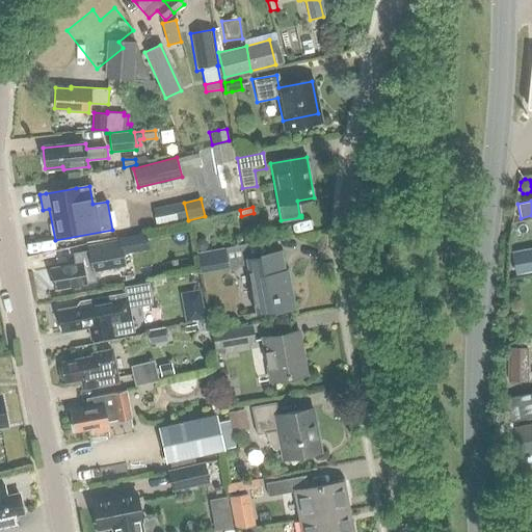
[(144,234),(117,239),(120,245),(121,254),(148,248),(144,234)]
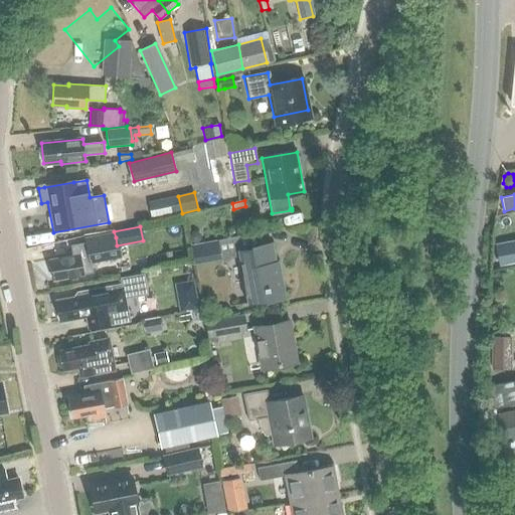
[(196,231),(191,232),(189,236),(190,241),(194,243),(198,242),(201,238),(200,234),(196,231)]
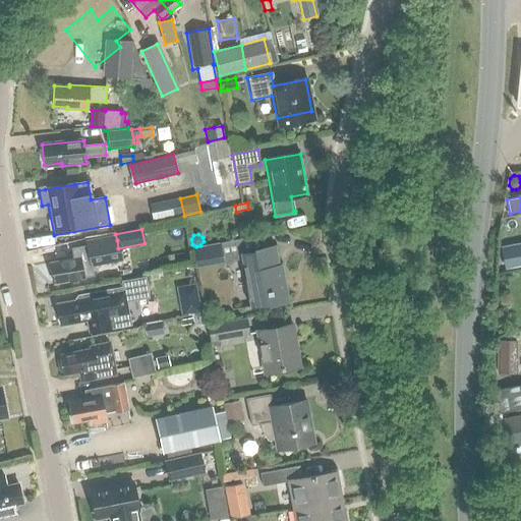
[(263,234),(227,241),(220,242),(223,264),(242,261),(250,307),(288,300),(281,265),(278,265),(274,246),(266,248),(263,234)]
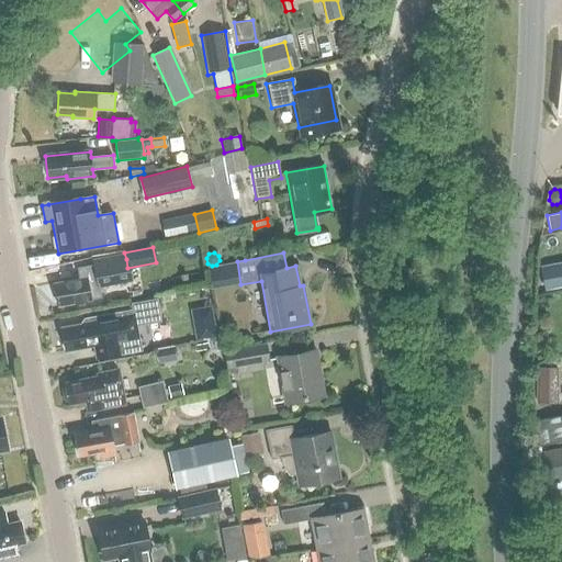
[(86,279),(86,278),(53,284),(57,306),(89,301),(87,292),(97,290),(96,287),(130,280),(126,259),(91,266),(93,278),(86,279)]
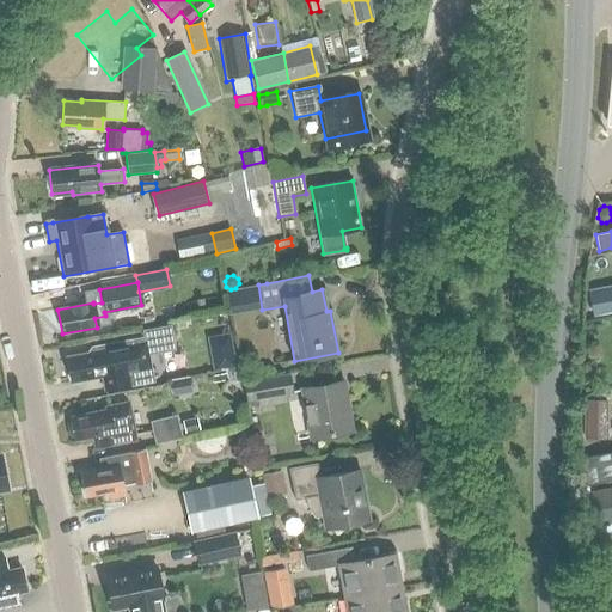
[(611,286),(588,291),(593,316),(611,312),(611,286)]
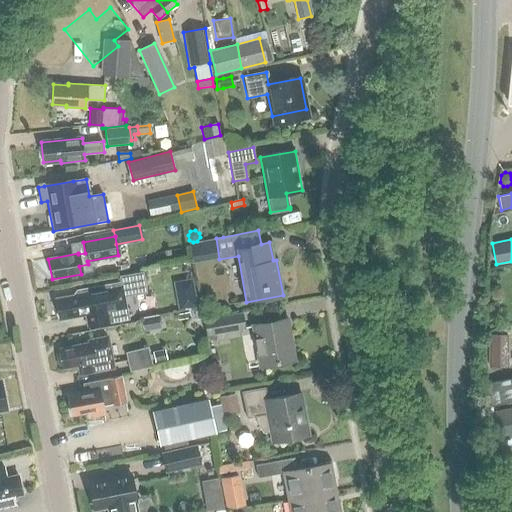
[(141,269),(119,273),(121,282),(77,290),(77,291),(79,291),(79,295),(74,296),(74,295),(55,299),(59,320),(85,315),(87,327),(128,319),(123,296),(145,292),(141,269)]
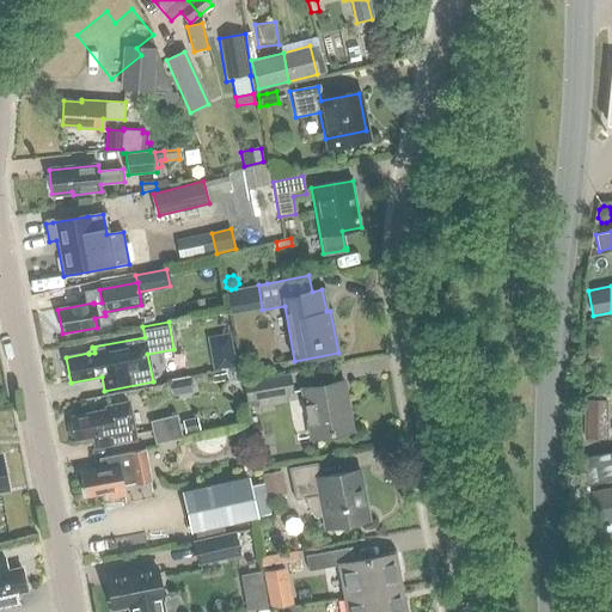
[(236,369),(232,352),(209,355),(213,373),(236,369)]
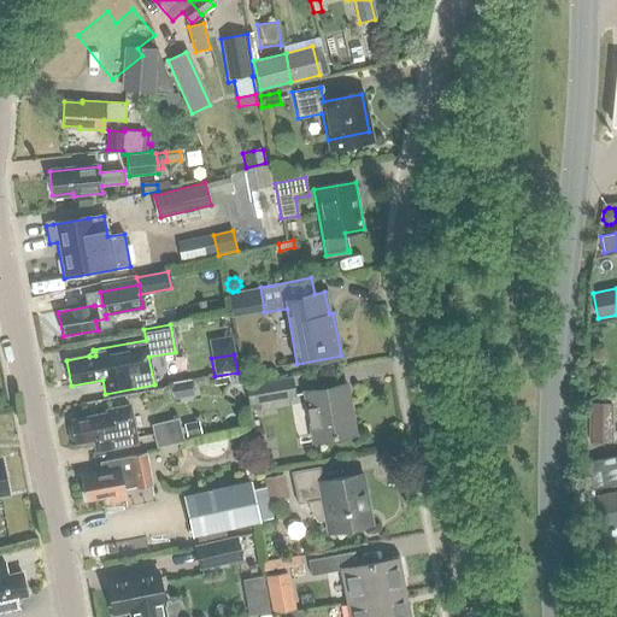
[(260,404),(269,401),(295,398),(292,378),(246,387),(250,412),(262,410),(260,404)]
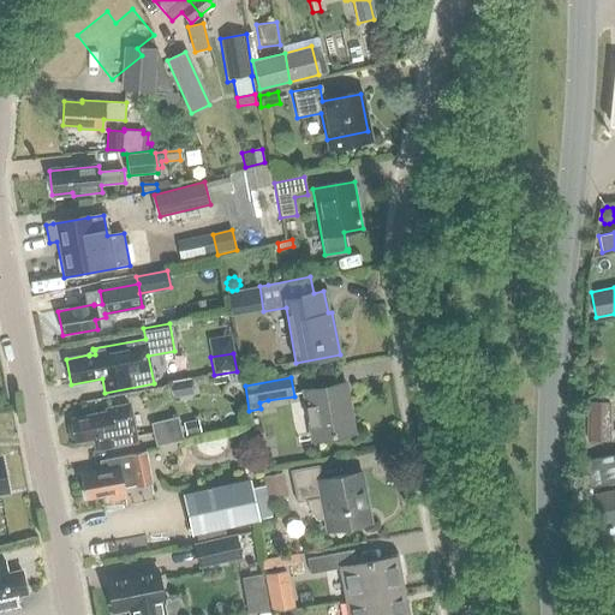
[(353,433),(344,383),(303,392),(312,441),(353,433)]
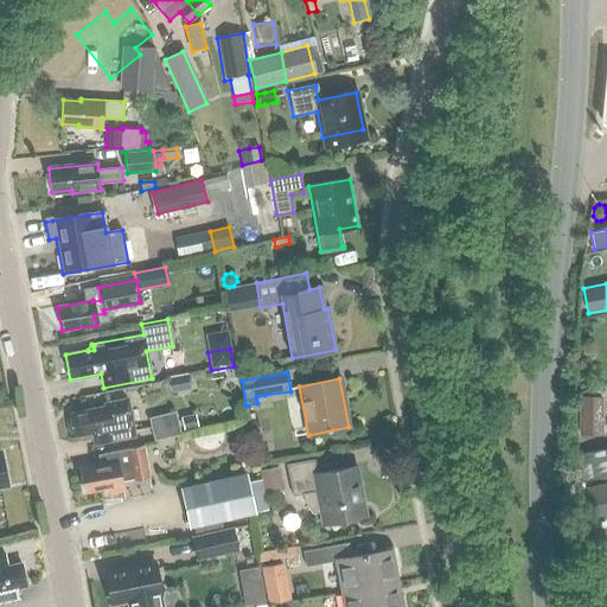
[(88,410),(69,414),(72,438),(91,434),(94,443),(133,436),(127,401),(104,406),(104,407),(87,410),(88,410)]
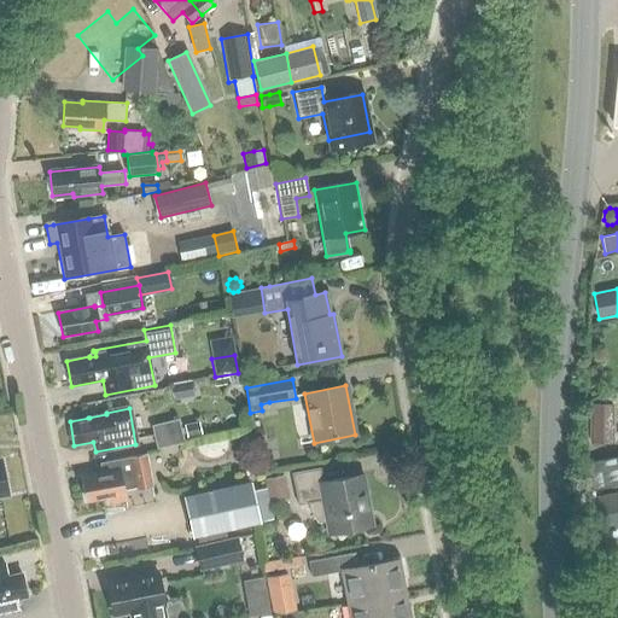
[(199,423),(184,426),(187,438),(202,436),(199,423)]
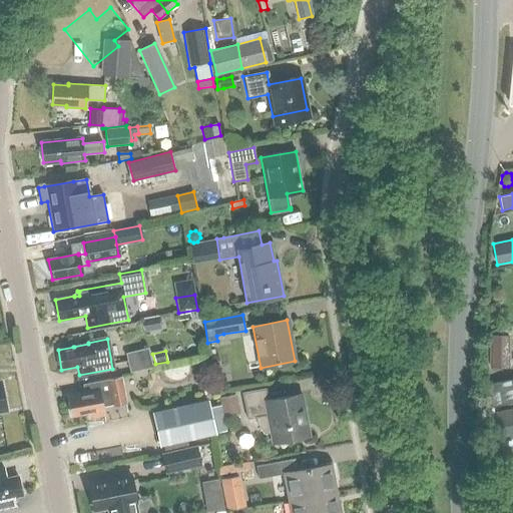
[(125,356),(129,375),(151,370),(149,358),(147,358),(146,352),(125,356)]
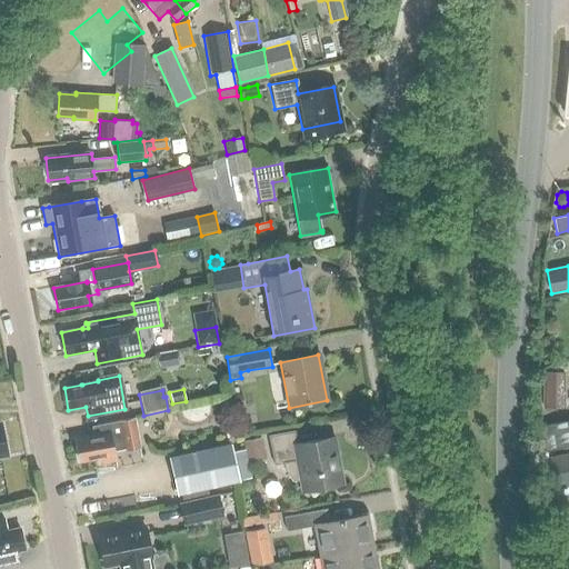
[(542,391),(542,409),(565,409),(565,390),(542,390),(542,391)]
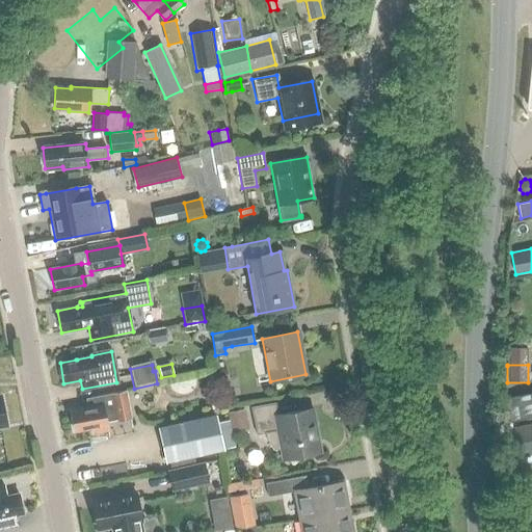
[(216,373),(206,375),(209,386),(218,383),(216,373)]
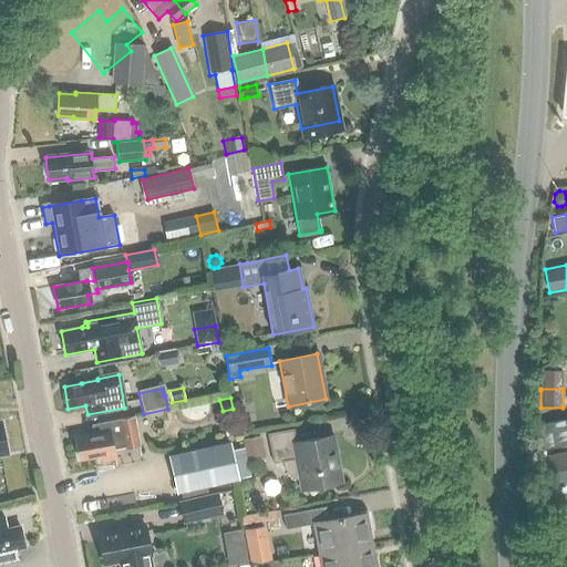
[(136,418),(93,425),(95,436),(74,441),(78,460),(95,456),(98,464),(117,461),(115,450),(123,447),(124,450),(142,446),(136,418)]
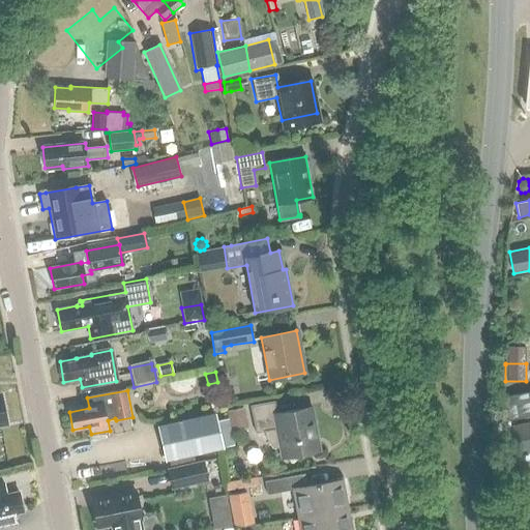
[(529,390),(507,393),(509,414),(529,412),(529,390)]
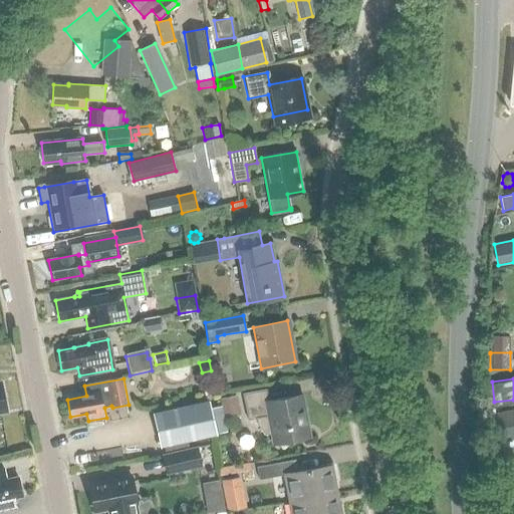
[(270,434),(272,445),(309,438),(301,395),(268,401),(266,389),(242,394),(247,421),(254,419),(255,424),(264,435),(270,434)]
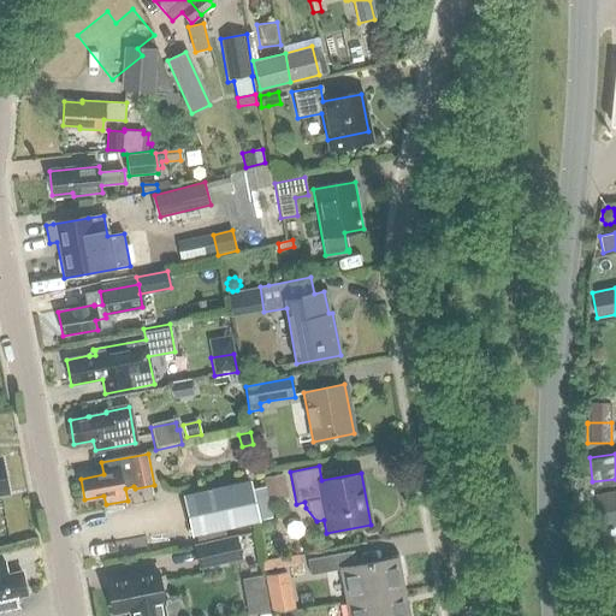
[(268,477),(265,478),(270,502),(284,499),(279,475),(268,477)]
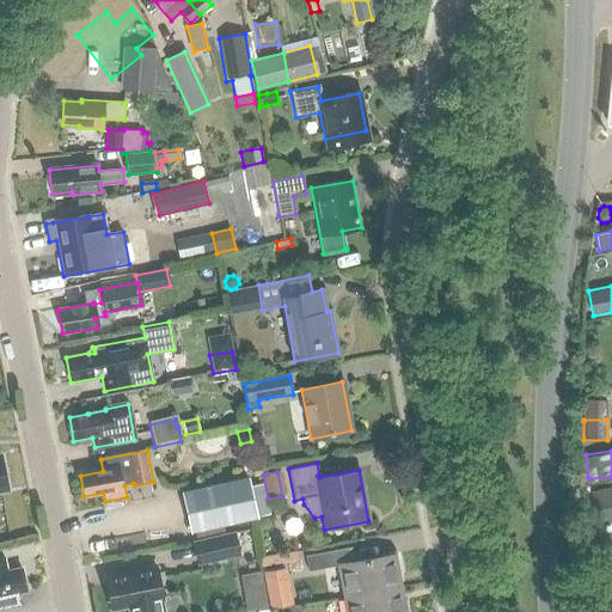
[(183,491),(191,531),(256,516),(250,487),(248,477),(183,491)]
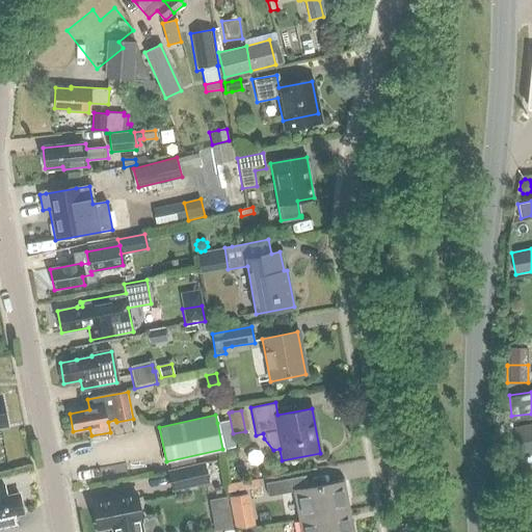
[(222,449),(235,447),(232,433),(229,420),(217,423),(222,449)]
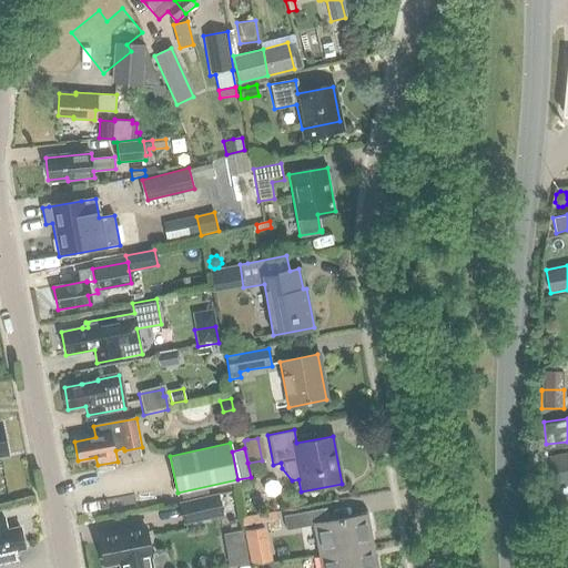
[(567,453),(547,458),(553,488),(567,485),(567,453)]
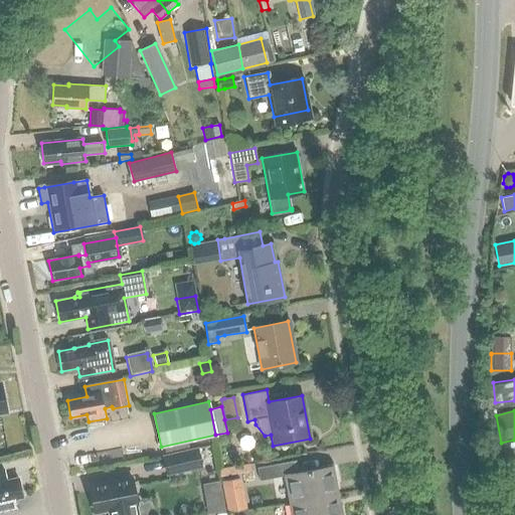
[(202,469),(198,448),(162,455),(166,477),(202,469)]
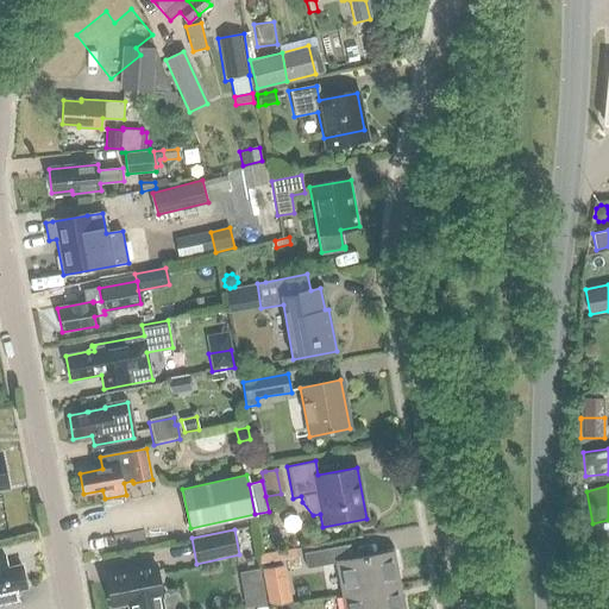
[(339,564),(345,596),(400,585),(393,551),(355,558),(352,546),(306,554),(309,569),(339,564)]
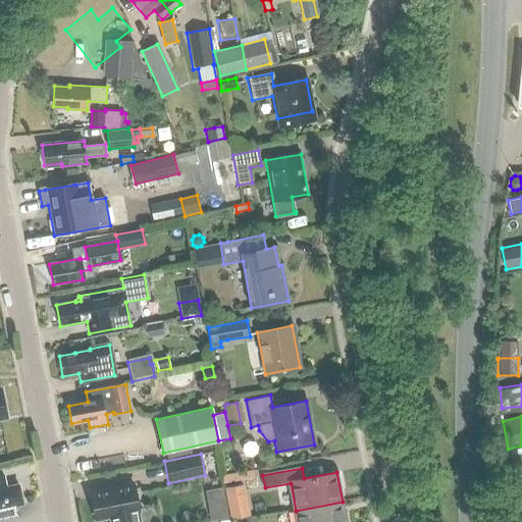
[(0,519),(15,516),(13,506),(22,505),(18,484),(6,487),(3,475),(0,475),(0,519)]
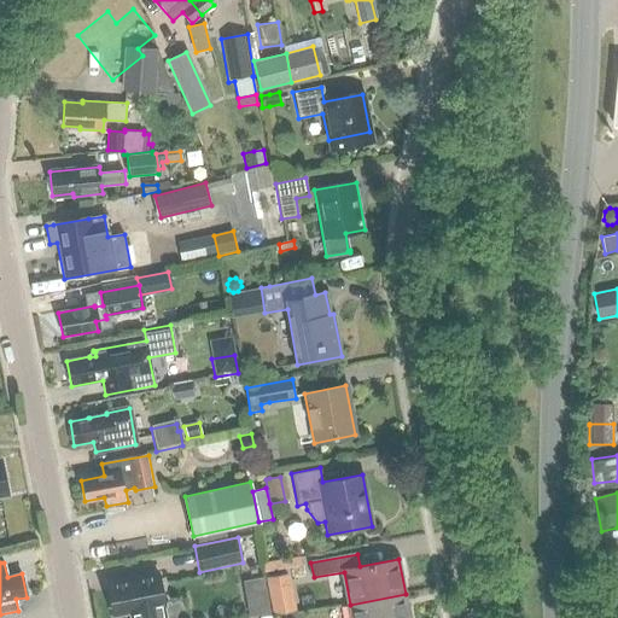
[(617,588),(617,564),(606,567),(611,590),(617,588)]
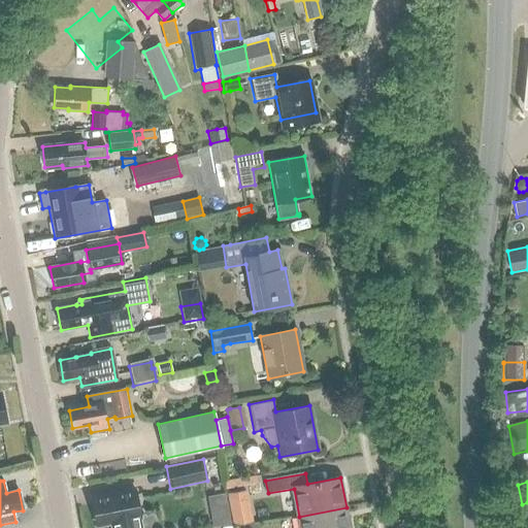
[(134,490),(91,499),(96,525),(111,522),(112,527),(139,527),(138,517),(139,517),(134,490)]
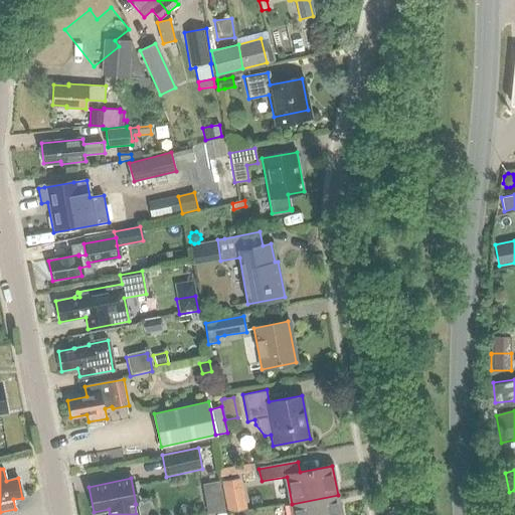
[(224,497),(243,494),(240,479),(221,482),(224,497)]
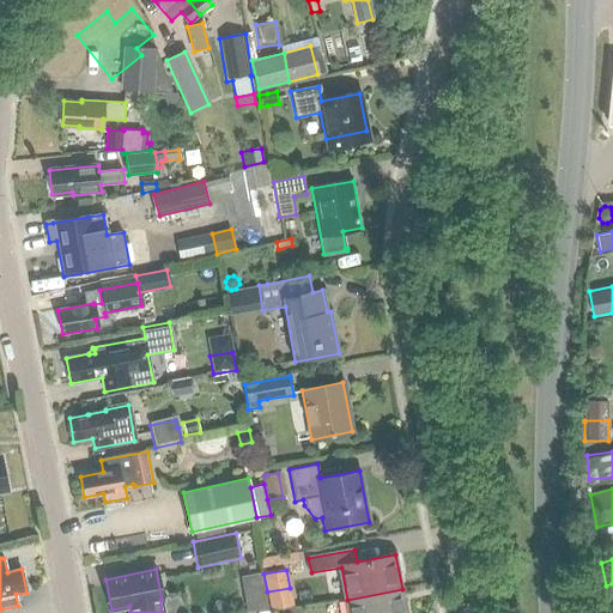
[(406,612),(402,589),(347,600),(349,612),(406,612)]
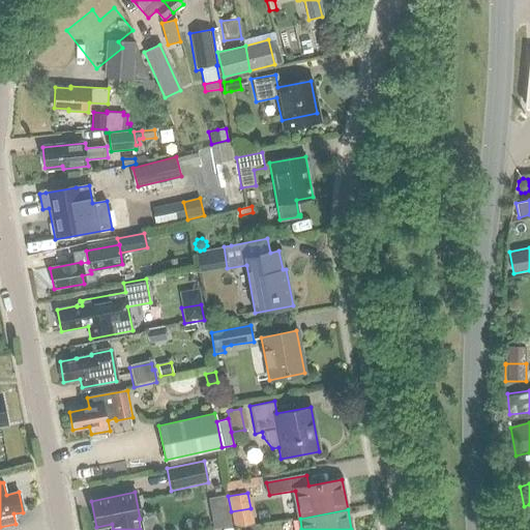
[(212,517),(214,527),(232,524),(230,513),(212,517)]
